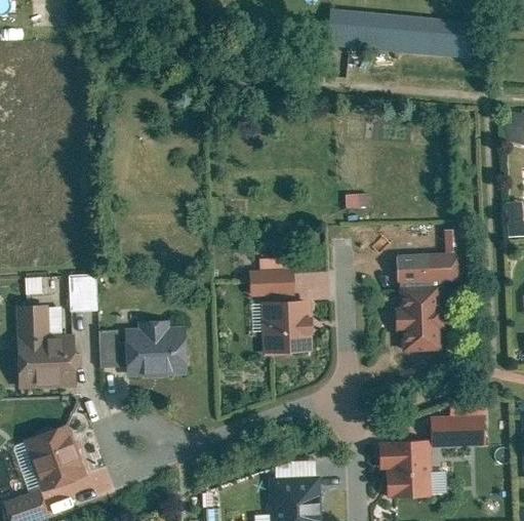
[(0,0),(0,13),(17,13),(16,0),(0,0)]
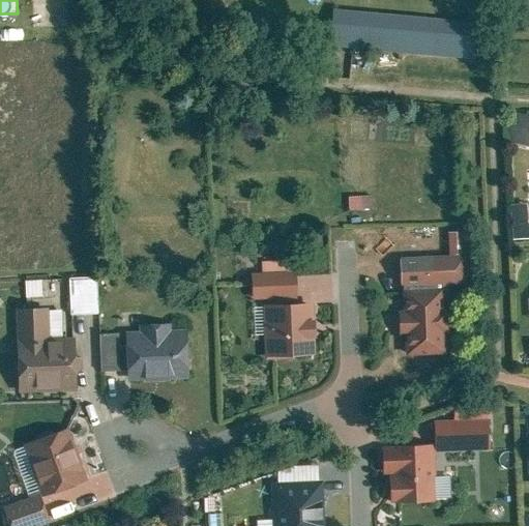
[(476,22),(332,8),(329,45),(473,57),(476,22)]
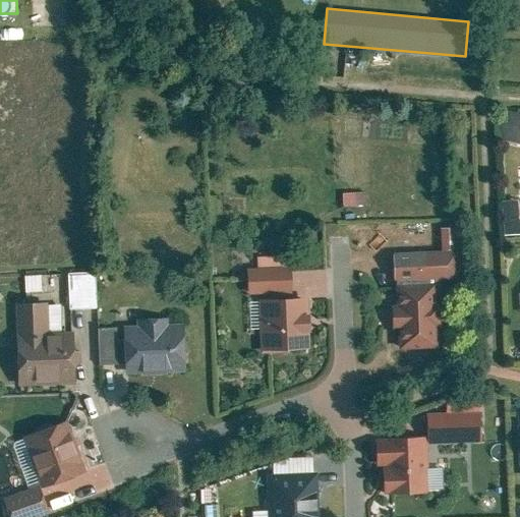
[(519,113),(510,111),(498,122),(503,138),(518,142),(519,140),(519,113)]
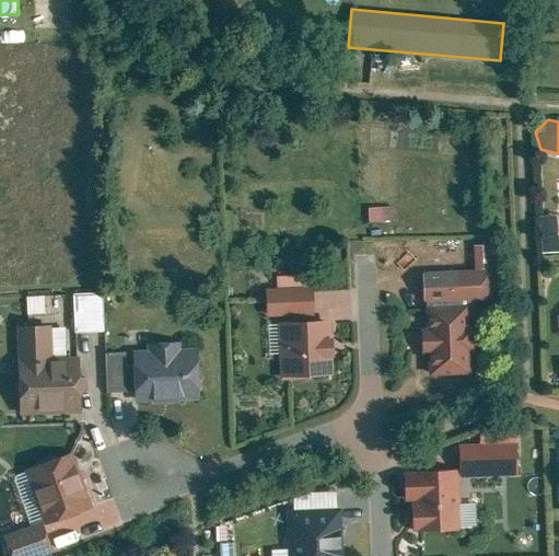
[(394,206),(369,207),(369,221),(394,220),(394,206)]
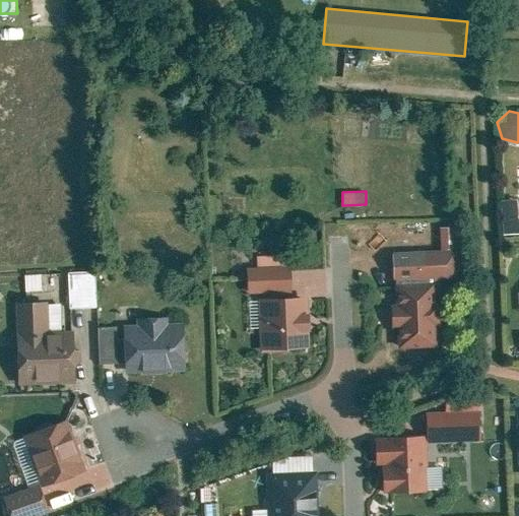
[(500,200),(503,235),(518,233),(518,208),(517,198),(500,200)]
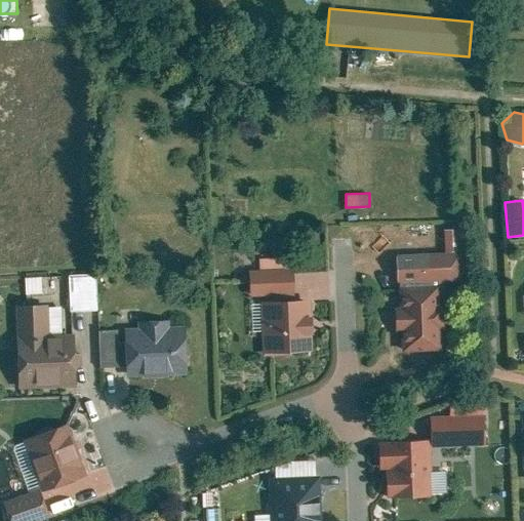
[(467,229),(444,229),(444,252),(468,251),(467,229)]
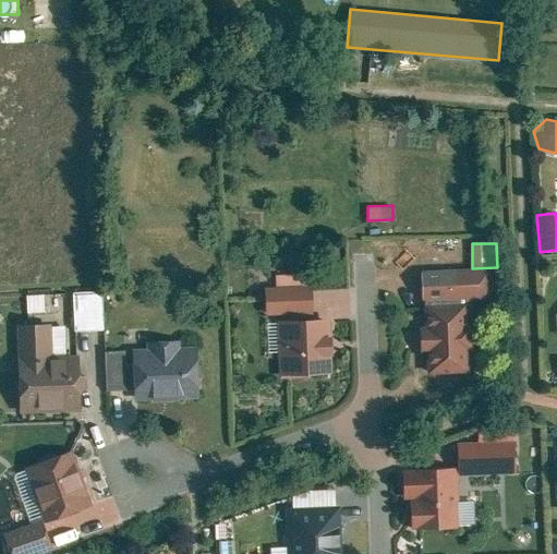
[(488,268),(422,271),(423,301),(489,299),(488,268)]
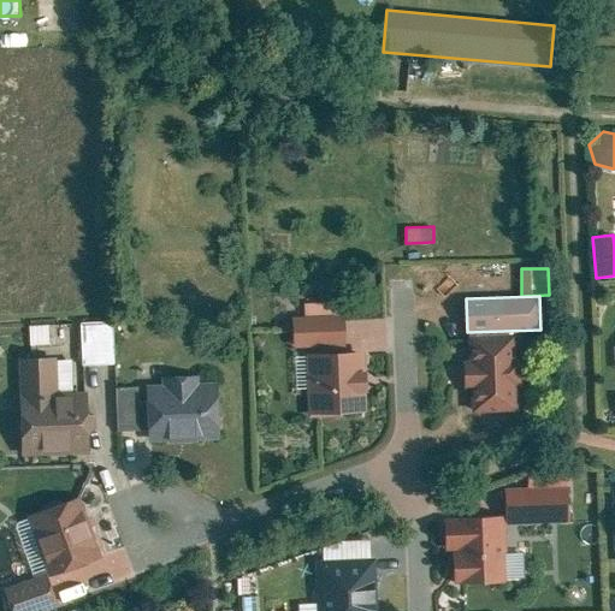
[(305,302),(305,316),(332,315),(332,302),(305,302)]
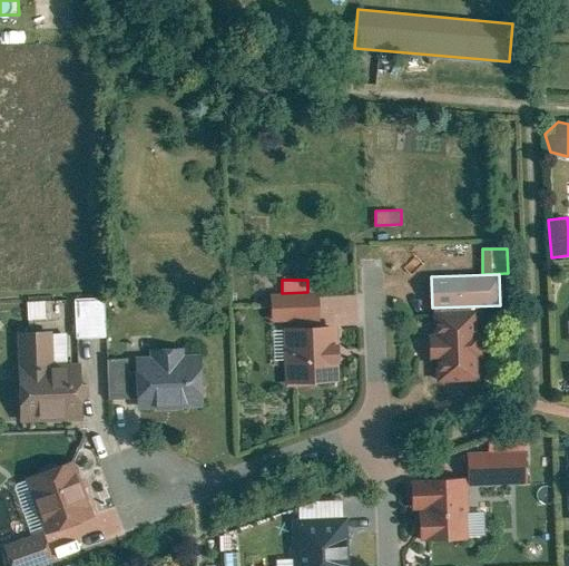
[(282,293),(271,294),(272,324),(319,322),(317,292),(307,292),(282,293)]
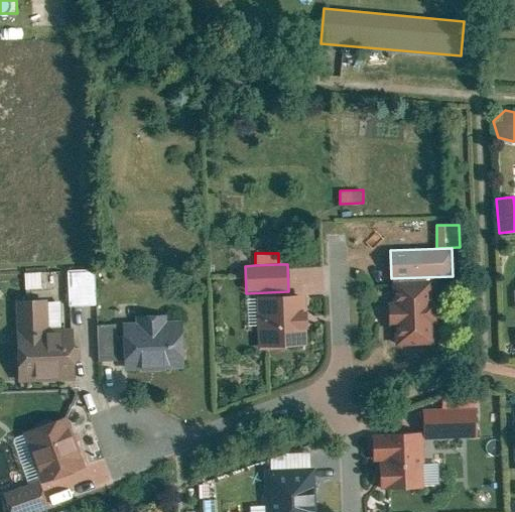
[(26,268),(27,283),(41,282),(40,267),(26,268)]
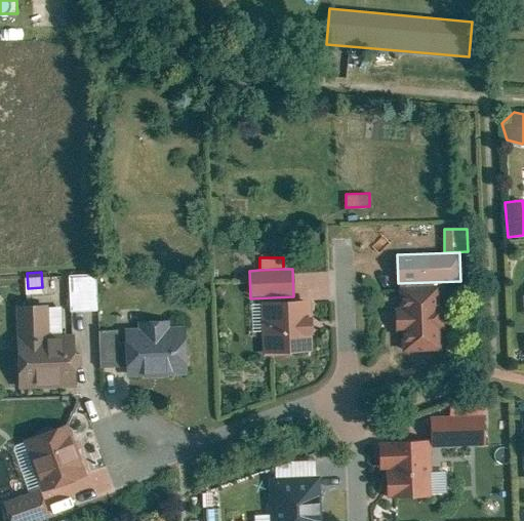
[(70,312),(97,311),(96,274),(68,275),(70,312)]
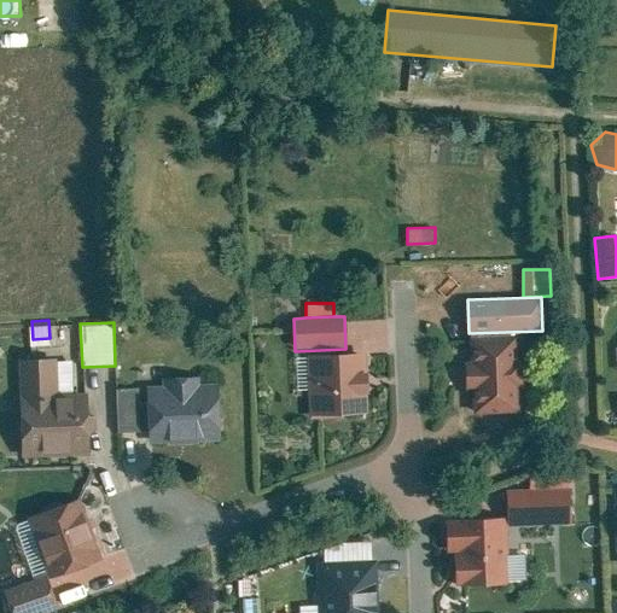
[(473,414),(521,412),(519,387),(525,387),(524,358),(518,358),(517,336),(470,338),(471,362),(465,362),(466,391),(472,390),(473,414)]
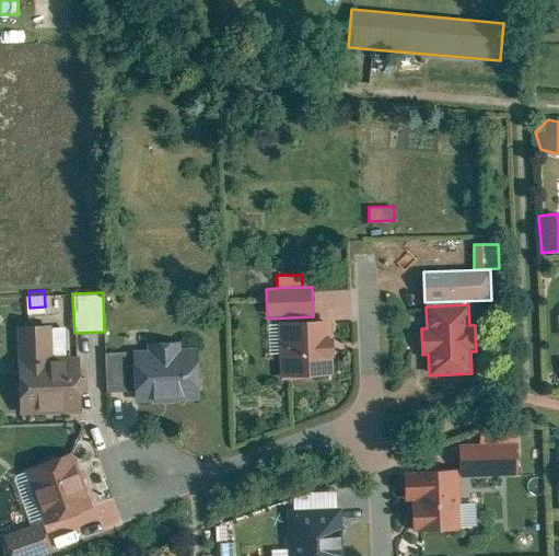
[(280,378),(334,375),(332,321),(278,323),(280,378)]
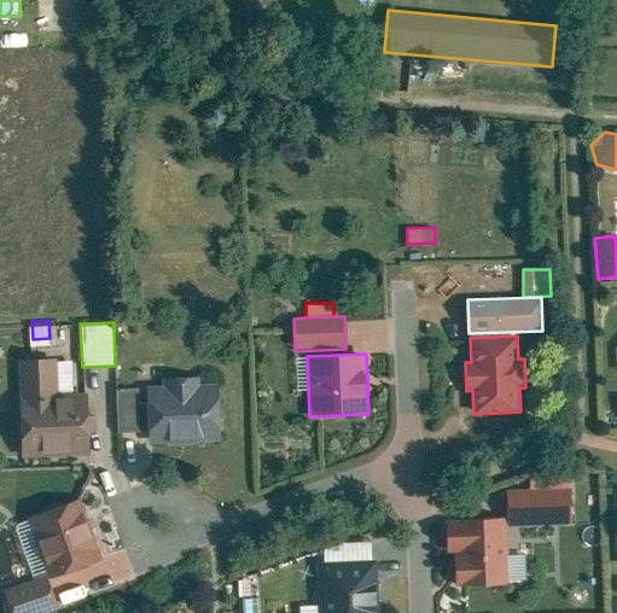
[(18,361),(22,459),(89,456),(87,392),(57,393),(56,360),(18,361)]
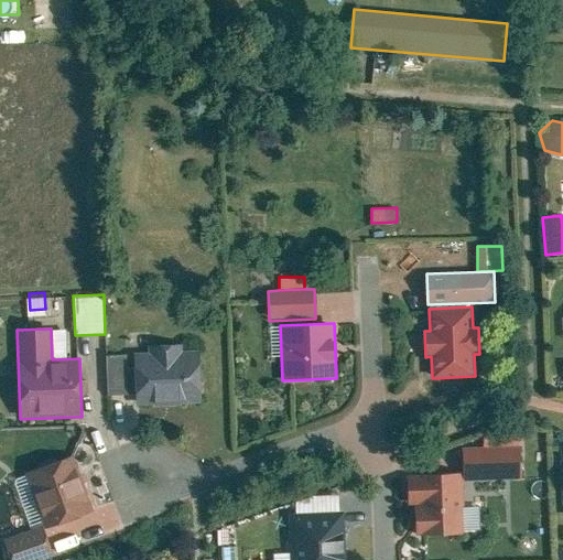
[(198,350),(182,350),(182,344),(148,345),(148,351),(133,352),(133,367),(134,394),(136,405),(199,402),(198,350)]
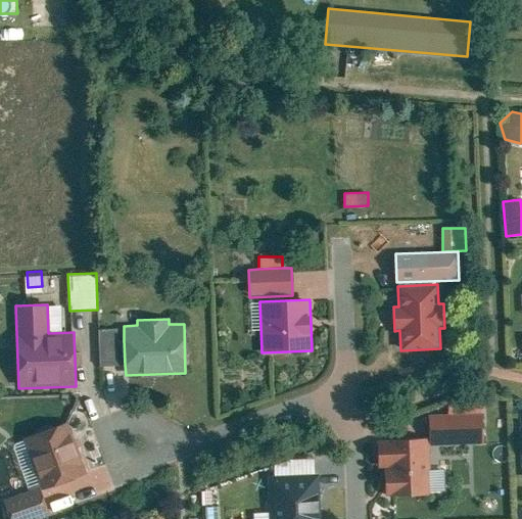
[(99,366),(125,365),(124,340),(117,340),(117,328),(98,328),(99,366)]
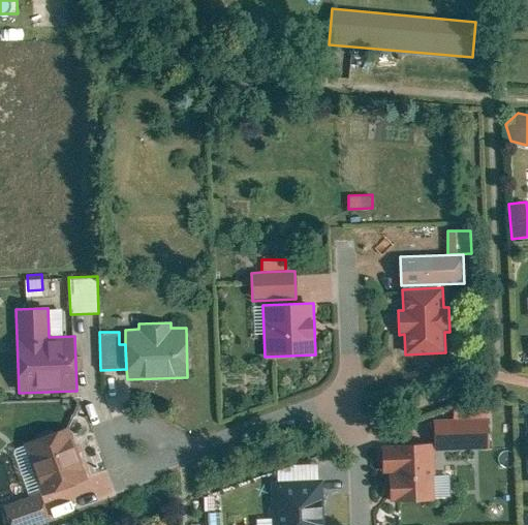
[(453,420),(487,419),(486,406),(453,408),(453,420)]
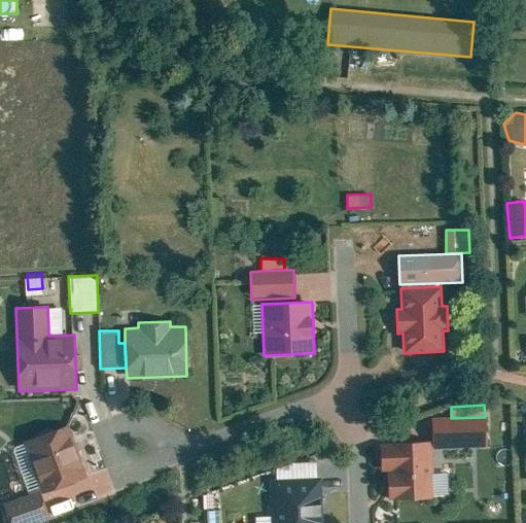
[(451,418),(432,419),(434,449),(486,446),(485,417),(451,418)]
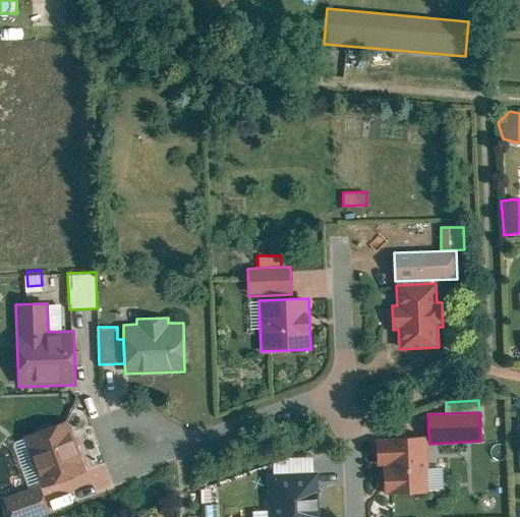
[(23,436),(43,489),(85,473),(66,420),(23,436)]
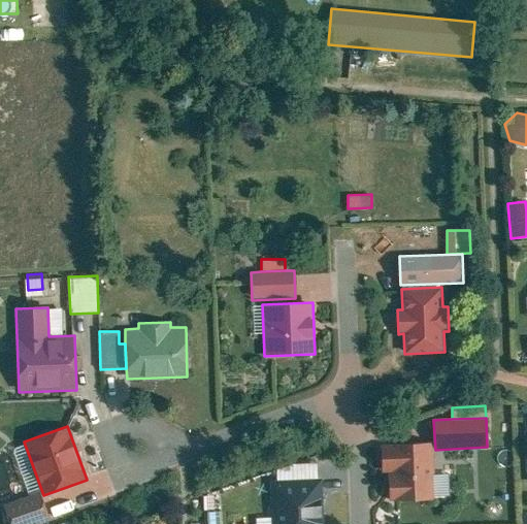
[(396,501),(435,500),(433,443),(394,444),(396,501)]
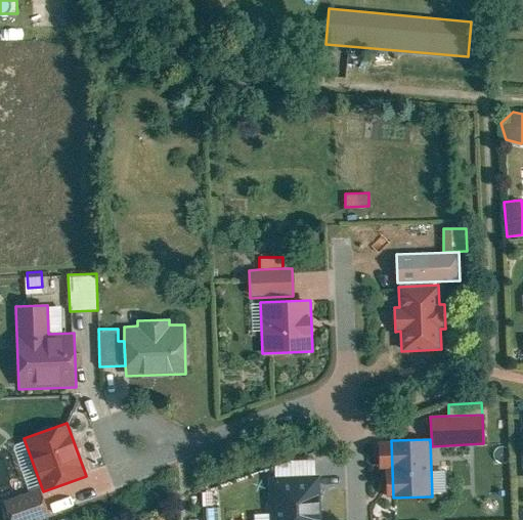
[(269,519),(320,519),(318,475),(268,478),(269,519)]
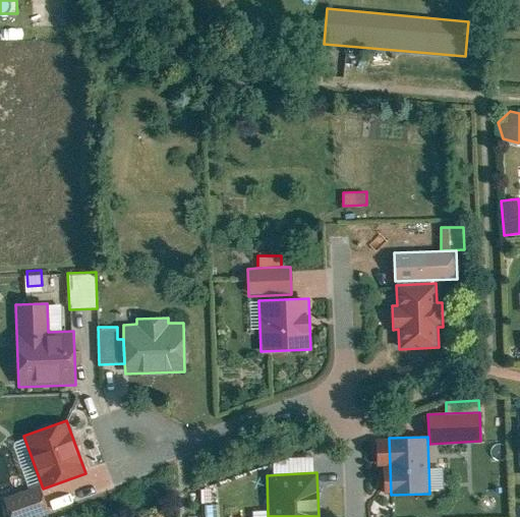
[(39,484),(1,499),(7,516),(38,516),(49,513),(39,484)]
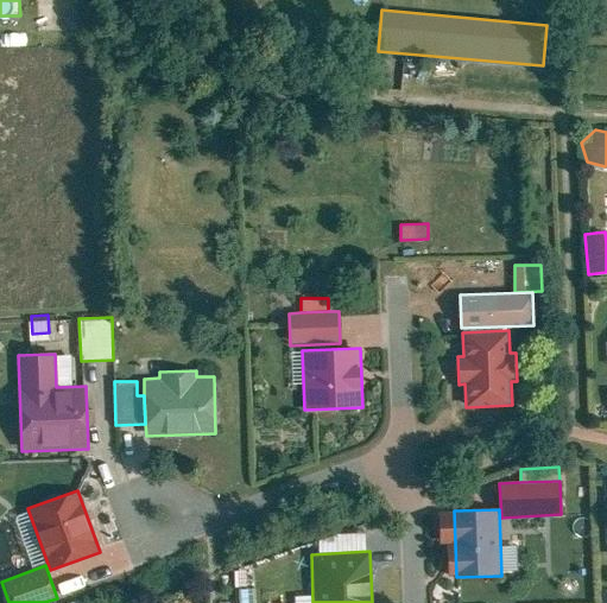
[(240,583),(240,602),(255,602),(254,583),(240,583)]
